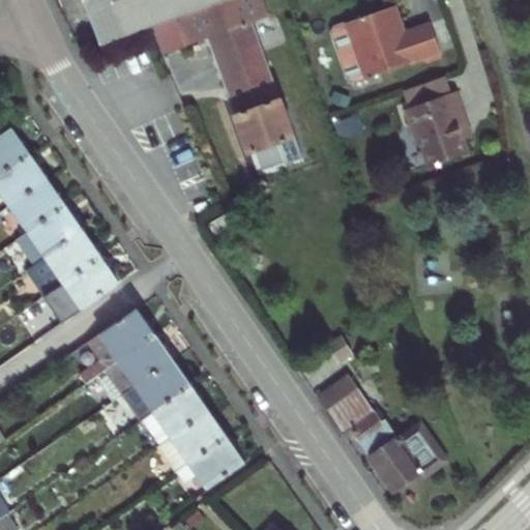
[(112,0),(85,0),(101,42),(125,34),(112,0)]
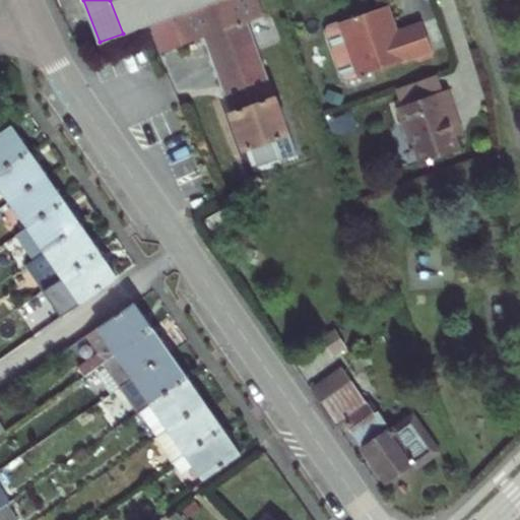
[(110,0),(123,34),(145,25),(173,15),(212,0),(110,0)]
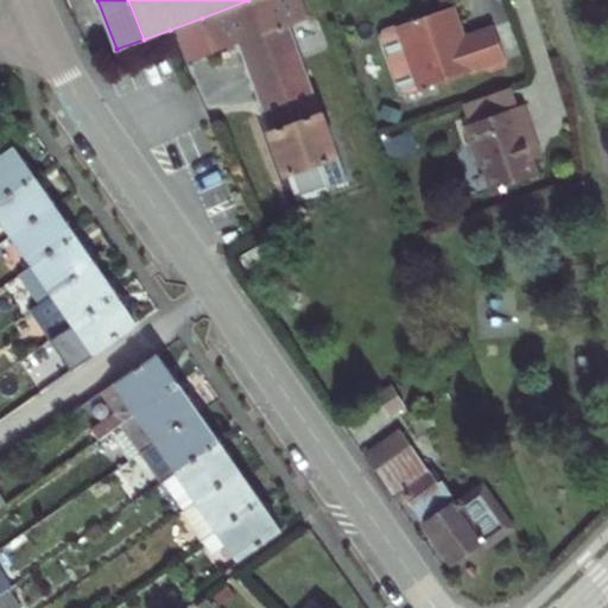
[(240,43),(273,132),(271,132),(286,175),(339,156),(323,113),(321,114),(289,25),(309,18),(302,0),(248,0),(202,18),(209,39),(227,48),(240,43)]
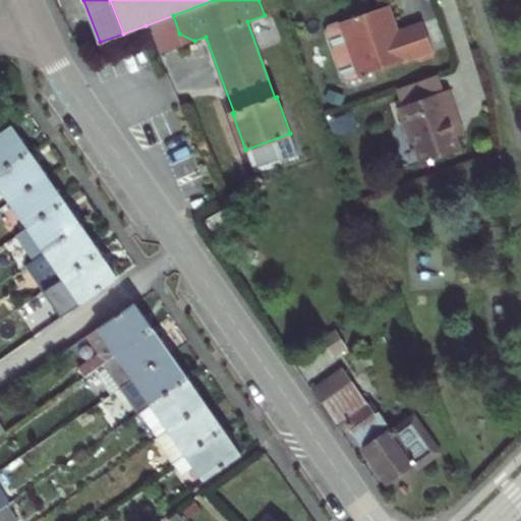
[(392,4),(341,22),(360,77),(433,51),(423,22),(401,31),(392,4)]
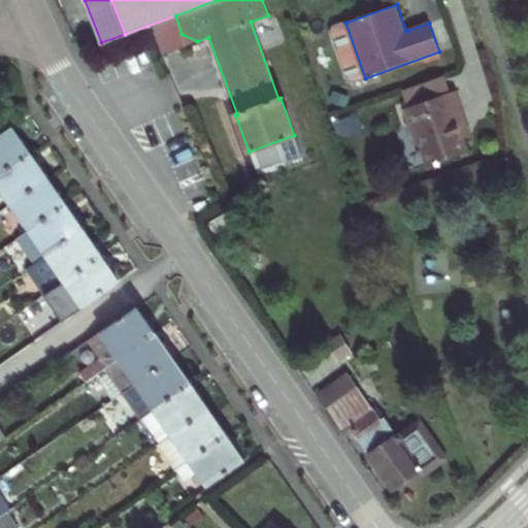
[(456,91),(404,108),(417,146),(421,144),(428,166),(470,152),(466,136),(471,135),(456,91)]
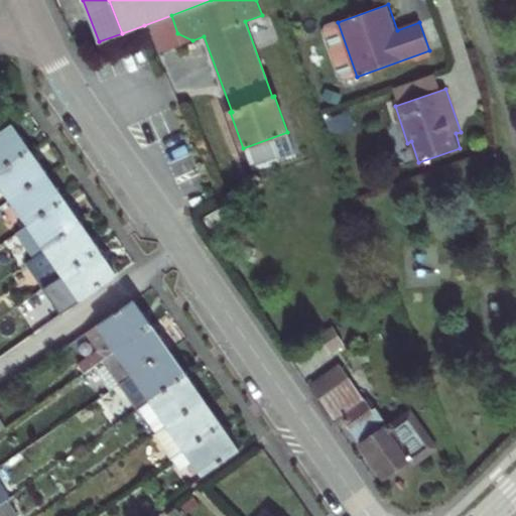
[(0,132),(0,170),(29,150),(11,125),(0,132)]
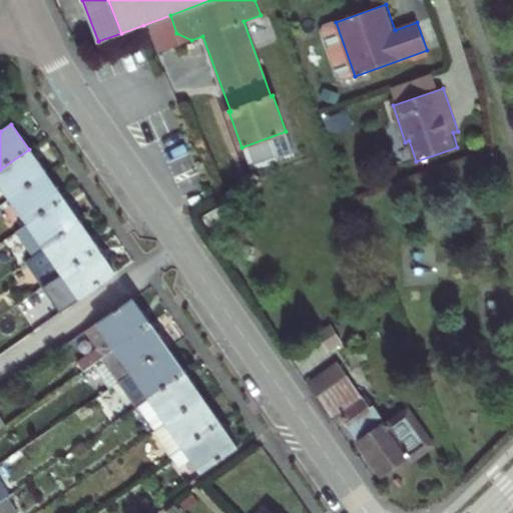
[(46,174),(29,149),(0,169),(0,206),(11,198),(46,174)]
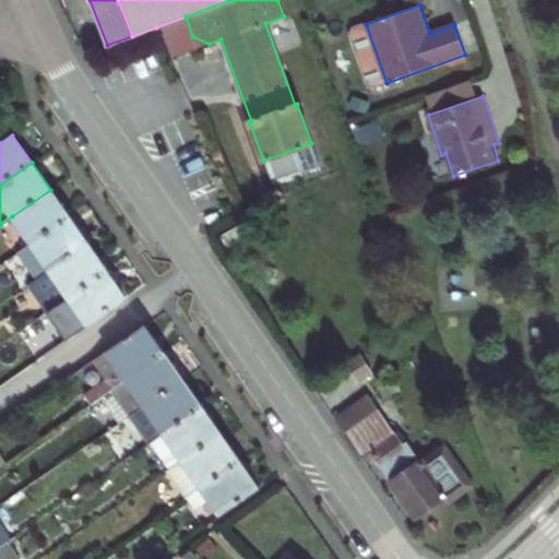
[(69,217),(50,190),(12,216),(32,244),(69,217)]
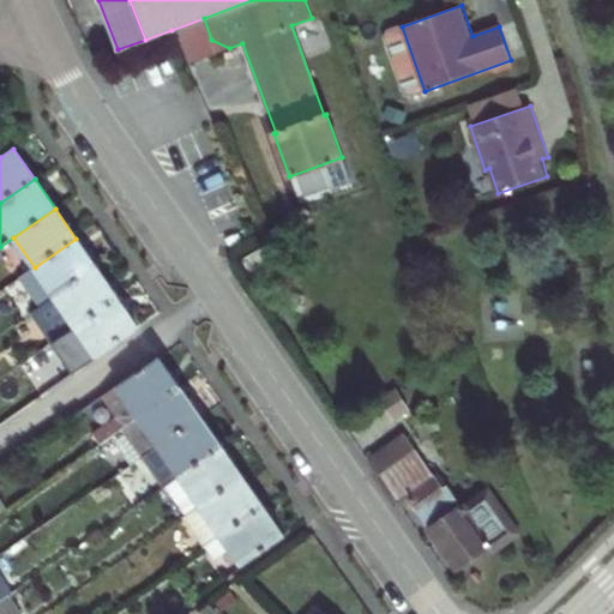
[(97,269),(76,239),(35,268),(19,278),(40,307),(97,269)]
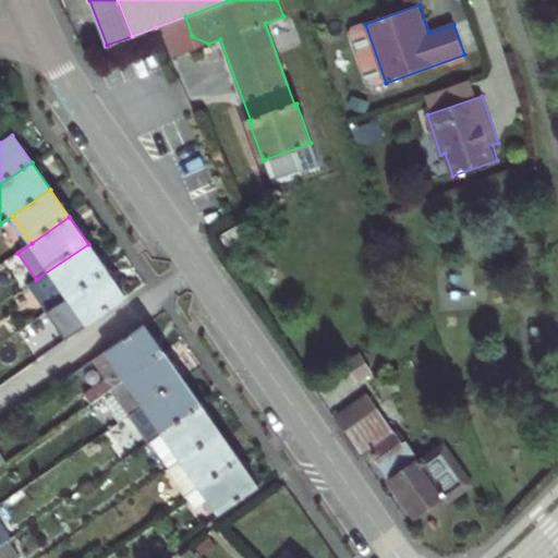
[(107,270),(88,244),(36,279),(56,306),(107,270)]
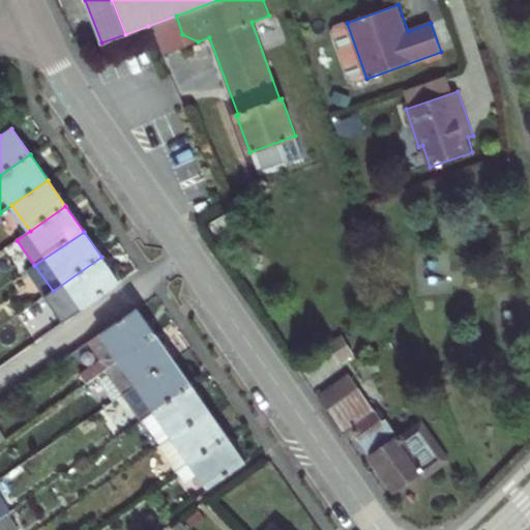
[(119,284),(101,257),(53,291),(70,318),(119,284)]
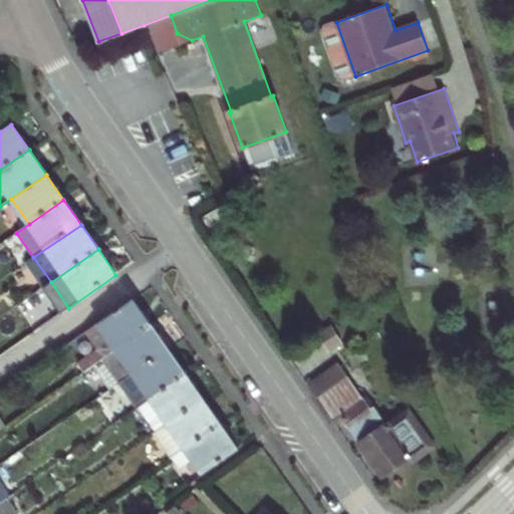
[(84,371),(94,364),(151,325),(134,299),(98,323),(99,324),(86,333),(98,350),(79,364),(84,371)]
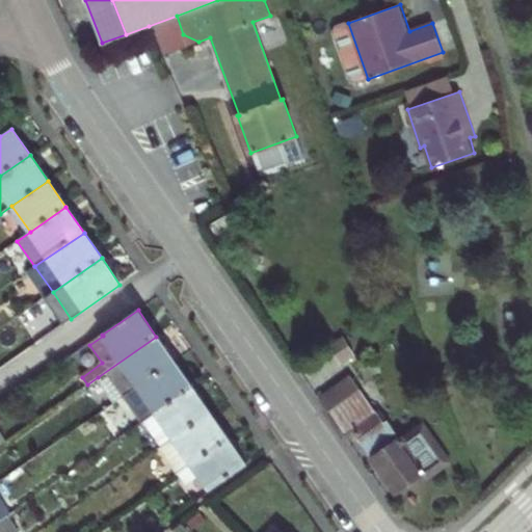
[(175,362),(156,337),(98,377),(115,404),(125,396),(175,362)]
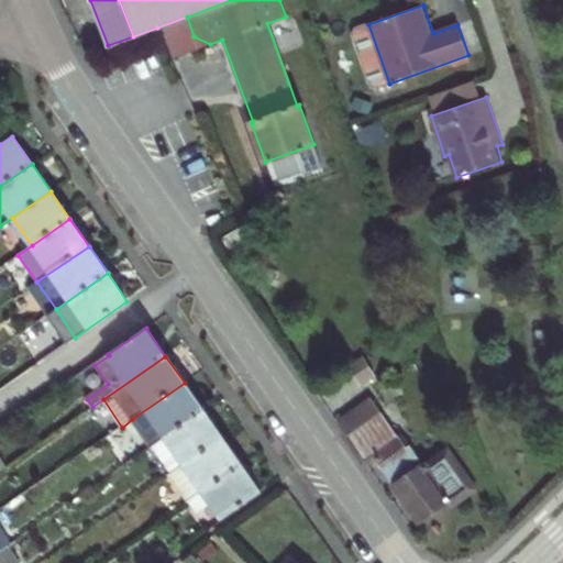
[(374,375),(363,359),(351,366),(362,383),(374,375)]
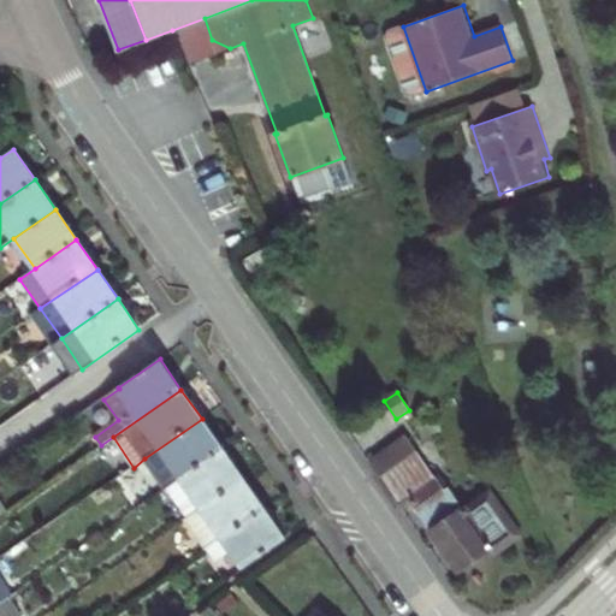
[(223,449),(202,419),(144,458),(165,489),(223,449)]
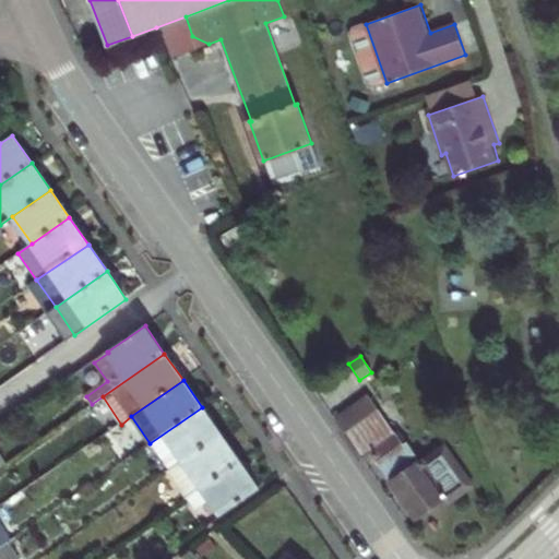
[(369,396),(335,419),(363,460),(371,453),(390,479),(417,519),(465,484),(443,453),(428,463),(424,458),(420,461),(407,443),(404,445),(369,396)]
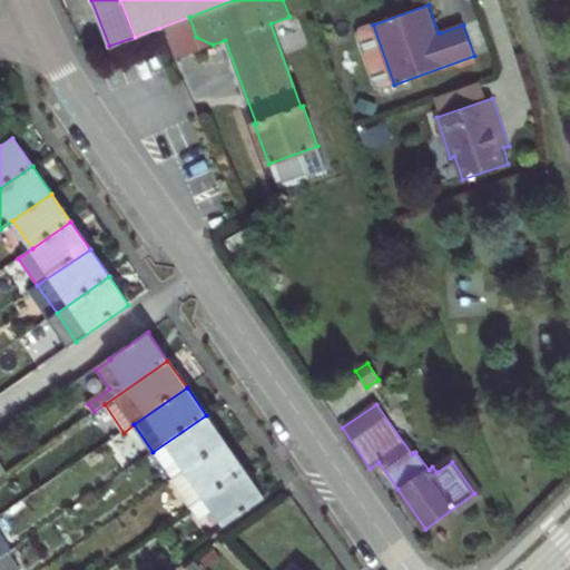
[(225,442),(206,415),(153,452),(172,479),(225,442)]
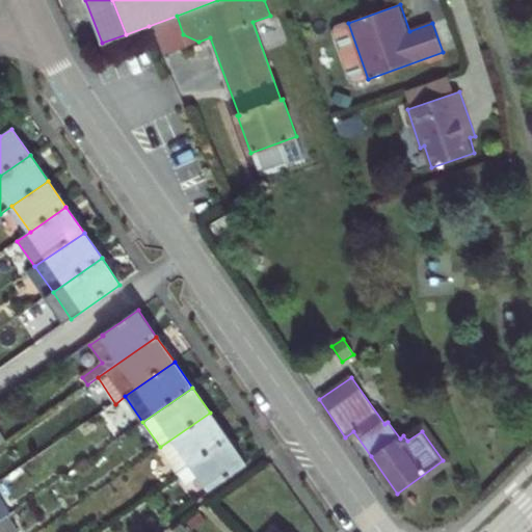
[(228,440),(210,413),(160,447),(158,449),(177,475),(178,473),(228,440)]
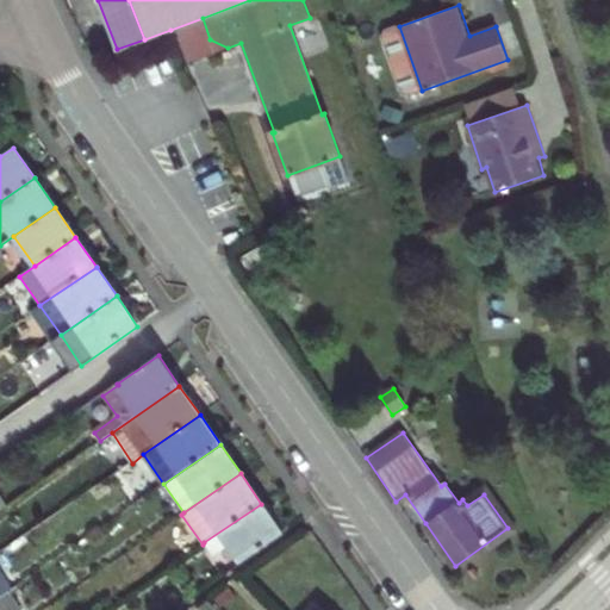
[(282,534),(261,504),(204,542),(215,558),(230,546),(241,562),(282,534)]
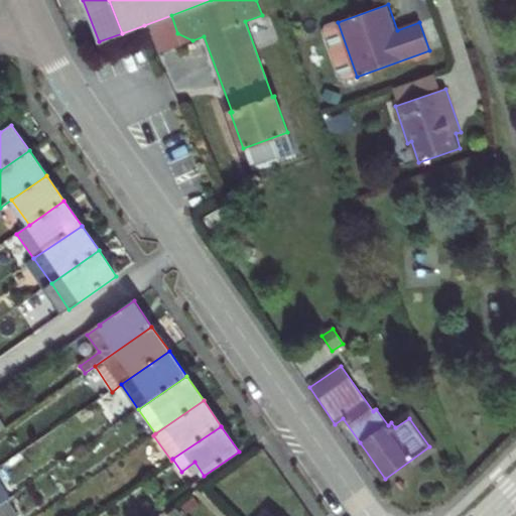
[(2,474),(0,475),(0,504),(7,499),(14,494),(2,474)]
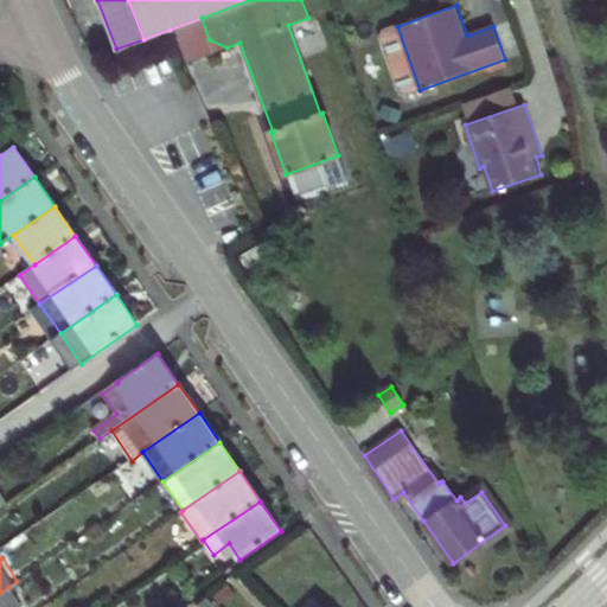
[(20,606),(8,587),(0,593),(0,606),(20,606)]
